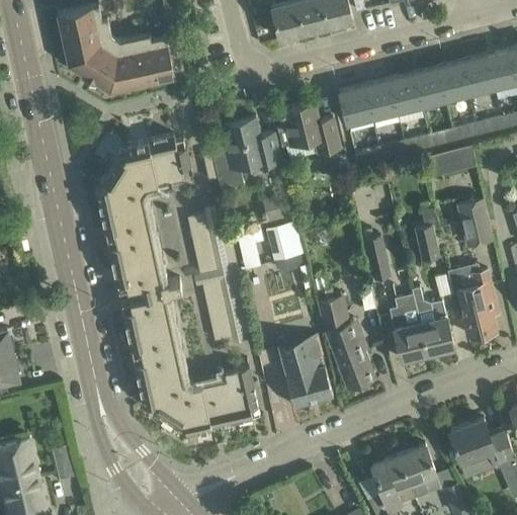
[(175,0),(163,0),(171,37),(183,34),(175,0)]
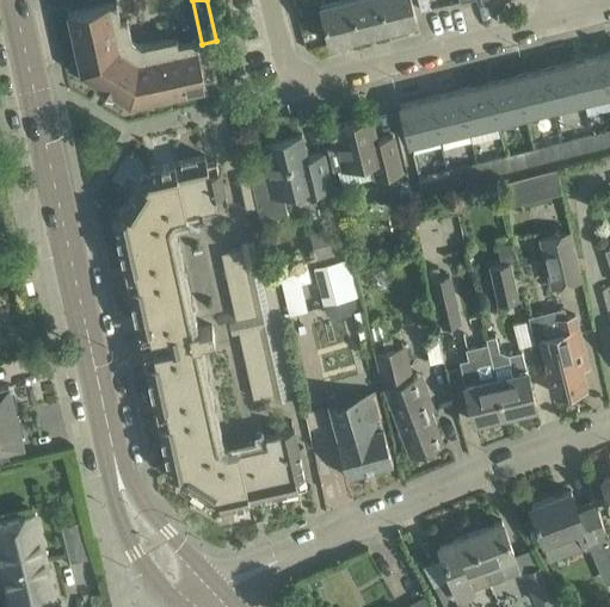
[(380,0),(355,0),(350,1),(361,39),(389,32),(380,0)]
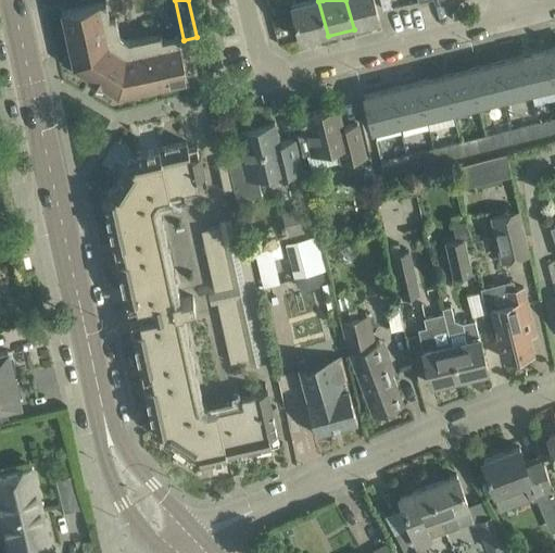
[(374,0),(345,0),(354,29),(379,23),(374,0)]
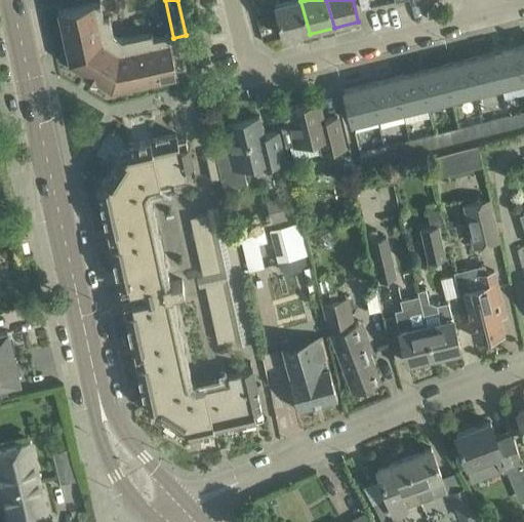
[(370,9),(367,0),(359,0),(362,11),(370,9)]
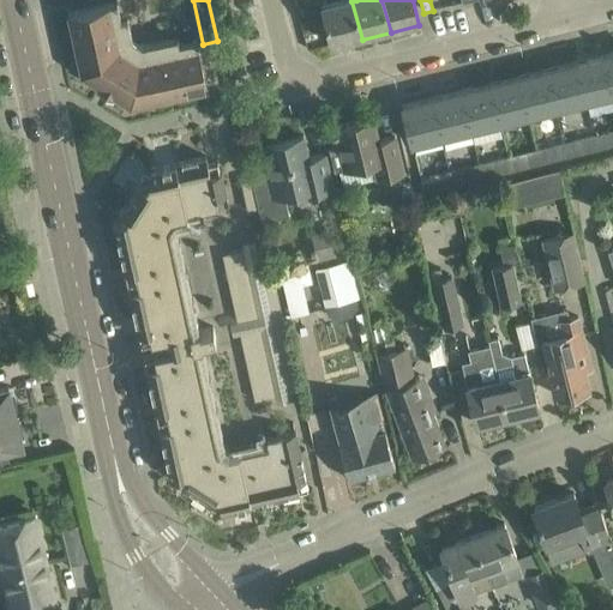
[(332,47),(362,40),(352,1),(346,2),(322,8),(332,47)]
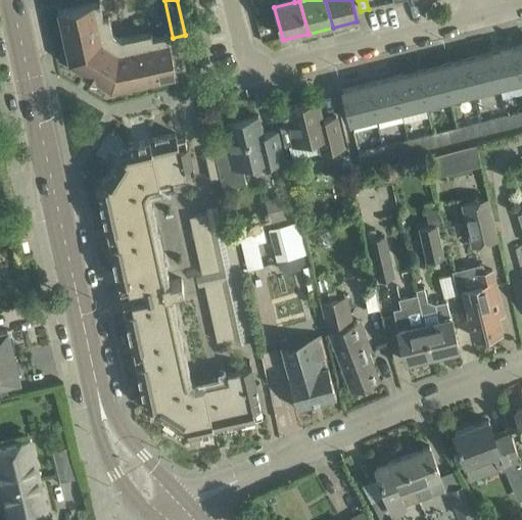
[(121,41),(112,36),(109,19),(103,20),(100,4),(59,13),(70,65),(85,75),(86,73),(98,80),(97,82),(111,92),(178,78),(169,36),(153,40),(151,34),(121,41)]
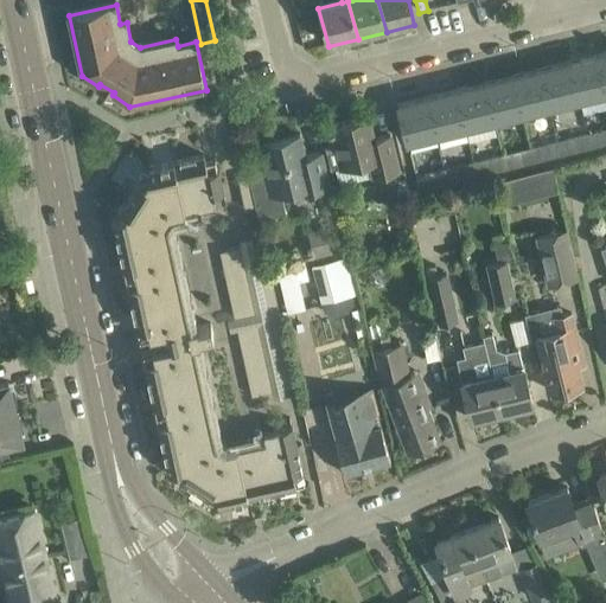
[(605,84),(599,58),(571,65),(580,103),(605,96),(605,84)]
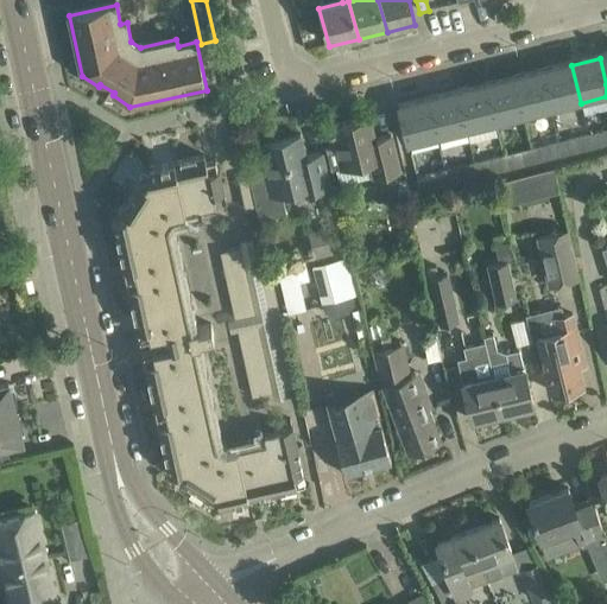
[(571,65),(543,72),(552,110),(581,103),(571,65)]
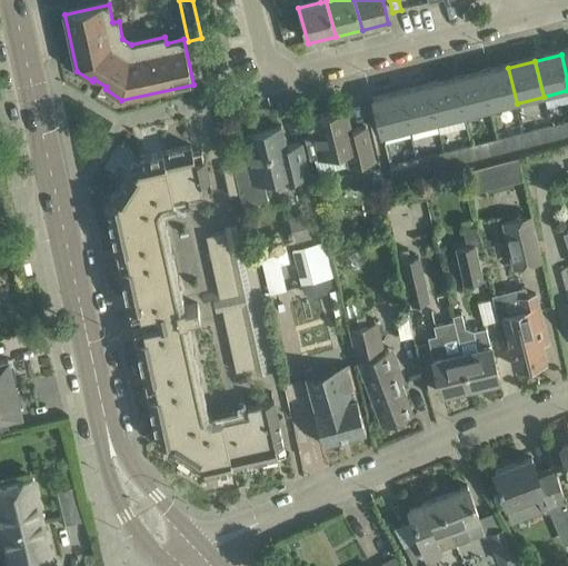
[(490,110),(517,103),(508,68),(480,75),(490,110)]
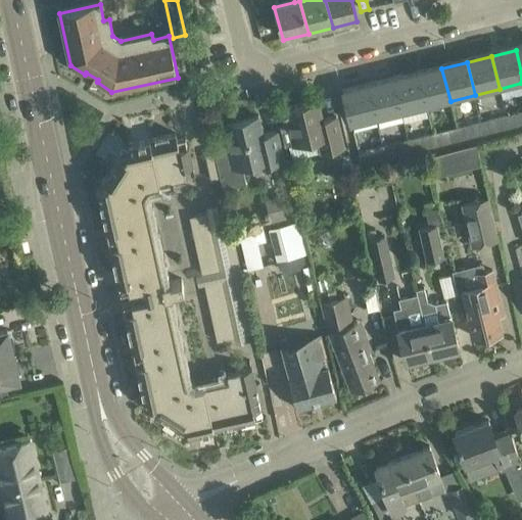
[(451,101),(441,68),(417,75),(425,107),(451,101)]
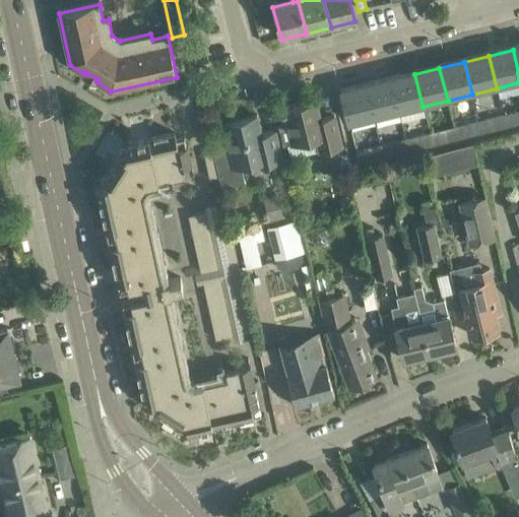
[(426,118),(423,107),(414,74),(390,80),(398,113),(400,113),(402,123),(426,118)]
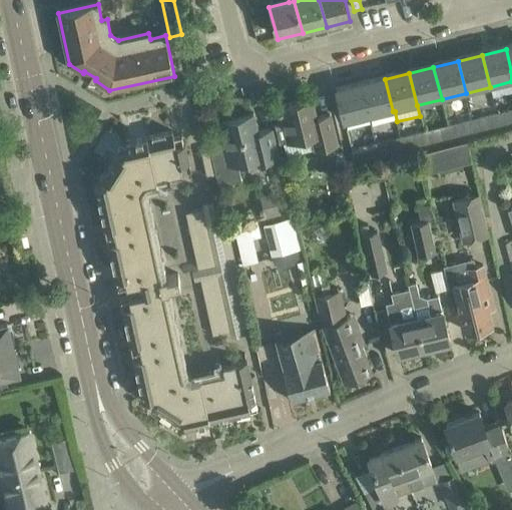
[(393,111),(385,79),(361,85),(369,117),(393,111)]
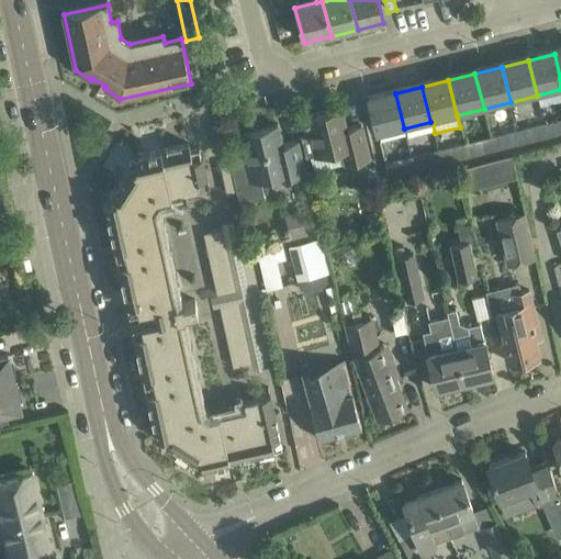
[(377,135),(404,129),(395,93),(368,100),(377,135)]
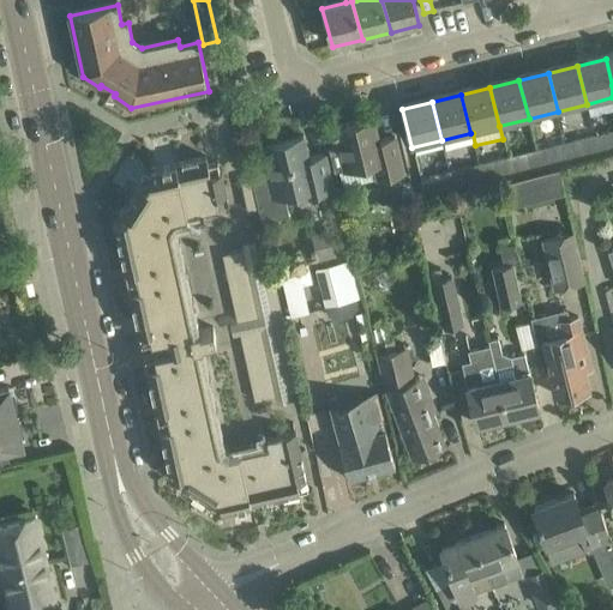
[(337,148),(338,150),(329,151),(335,176),(341,174),(344,186),(348,188),(377,181),(404,175),(401,163),(396,140),(379,144),(373,121),(338,130),(342,146),(337,148)]
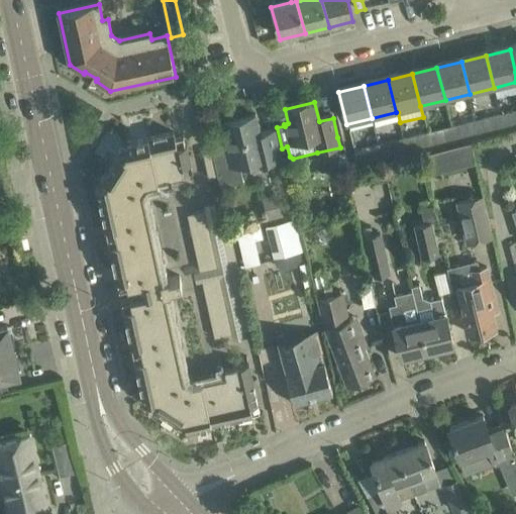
[(504,128),(515,124),(515,111),(501,116),(504,128)]
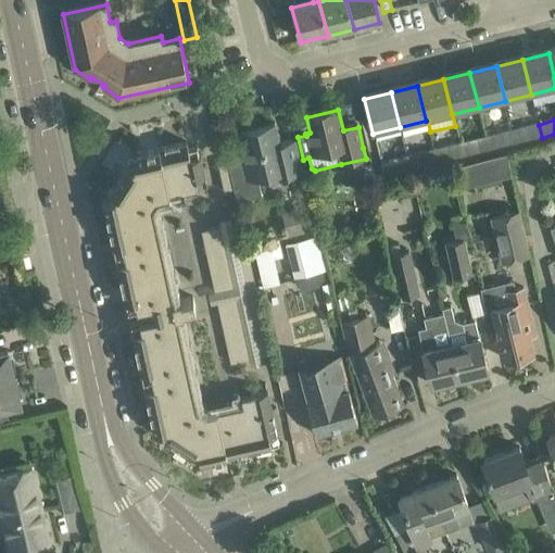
[(244,150),(241,150),(228,153),(240,203),(262,198),(257,178),(274,174),(275,178),(302,173),(294,143),(280,147),(275,125),(241,134),(244,150)]
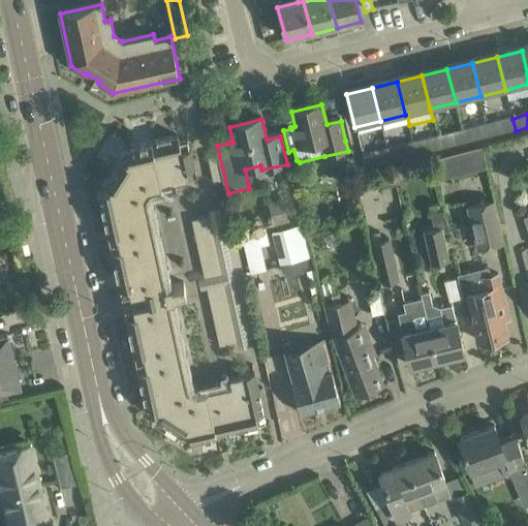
[(488,125),(491,137),(516,131),(513,119),(488,125)]
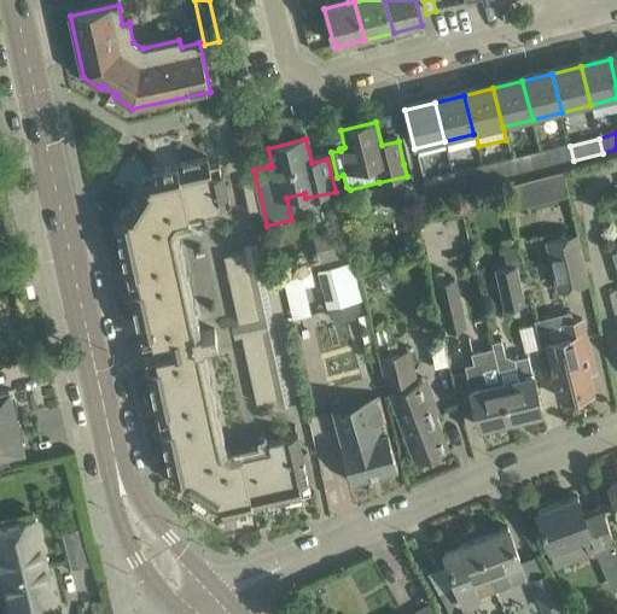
[(543,168),(574,161),(570,146),(568,146),(566,141),(549,146),(551,151),(540,153),(543,168)]
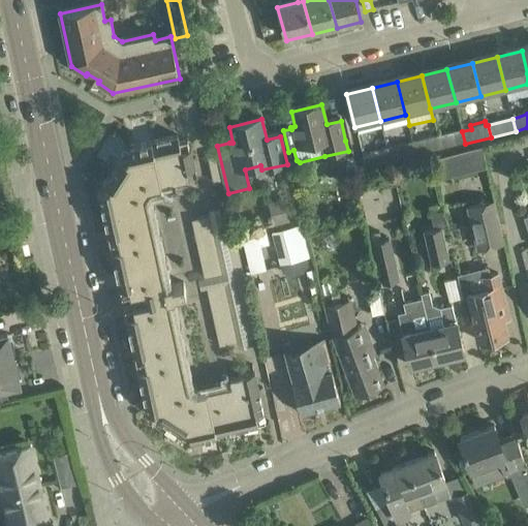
[(440,150),(465,144),(462,131),(437,137),(440,150)]
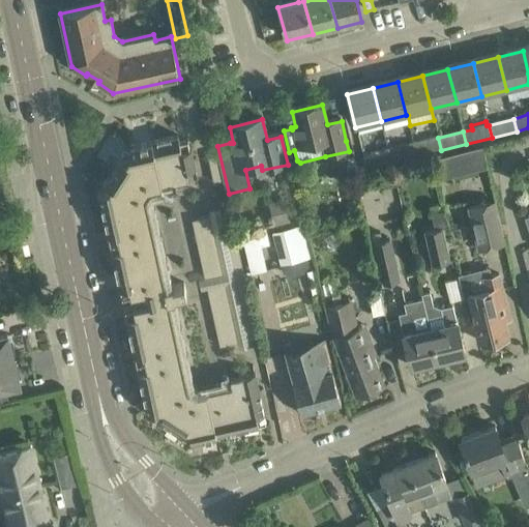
[(165,287),(146,198),(151,189),(188,181),(186,173),(196,171),(192,151),(189,151),(188,143),(180,145),(178,138),(126,149),(127,154),(123,155),(103,187),(104,192),(98,193),(122,298),(135,295),(138,306),(125,310),(147,414),(153,413),(153,418),(185,438),(189,437),(192,442),(266,426),(255,375),(230,381),(231,387),(196,396),(187,390),(168,300),(175,299),(175,297),(186,294),(185,290),(184,285),(173,288),(172,286),(165,287)]
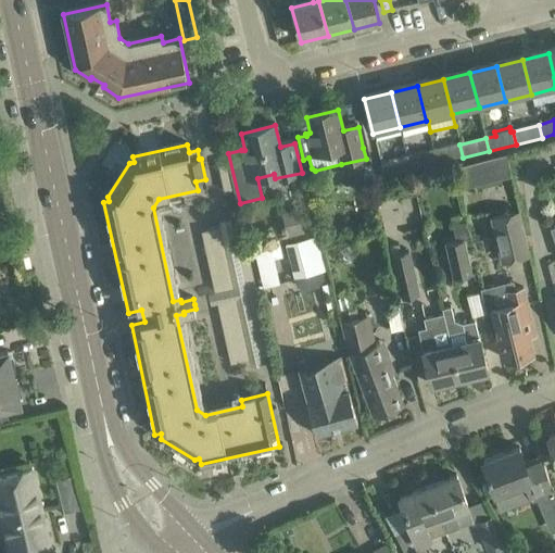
[(433,151),(437,164),(463,158),(459,145),(433,151)]
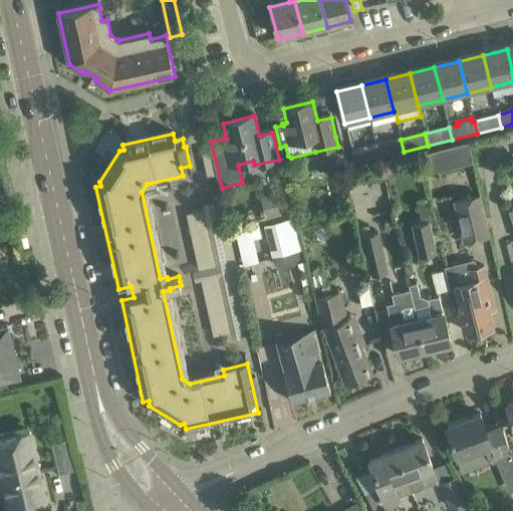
[(401,140),(376,146),(379,158),(404,152),(401,140)]
